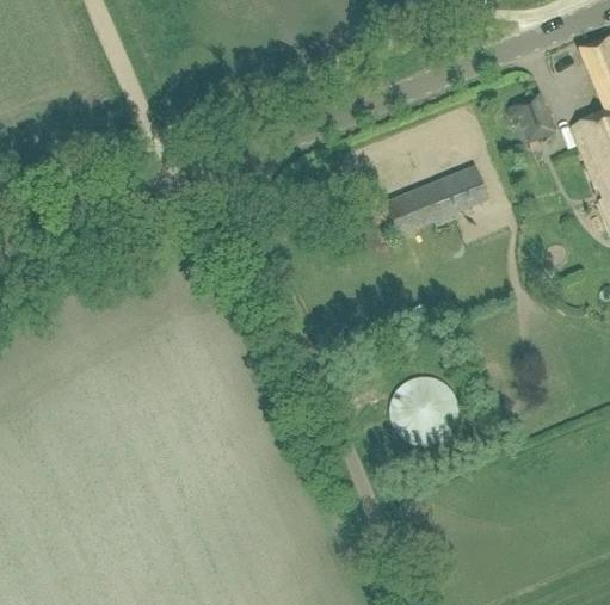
[(609,227),(609,37),(579,50),(605,111),(571,125),(577,147),(603,213),(604,213),(609,227)]
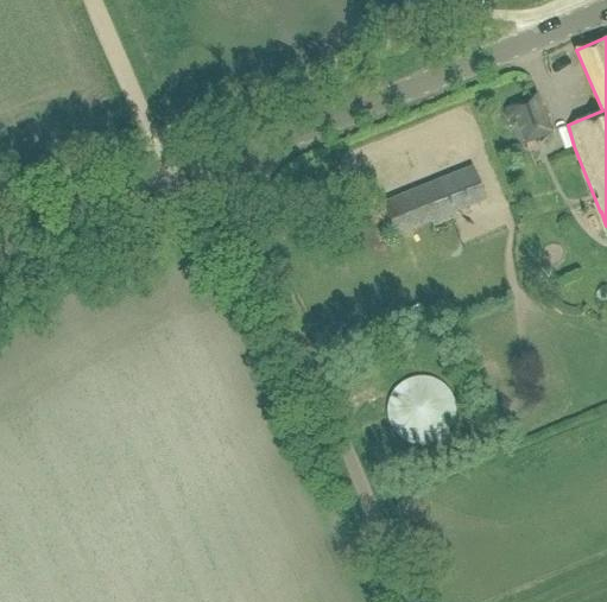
[(503,107),(518,143),(523,140),(525,144),(554,132),(537,92),(507,102),(509,105),(503,107)]
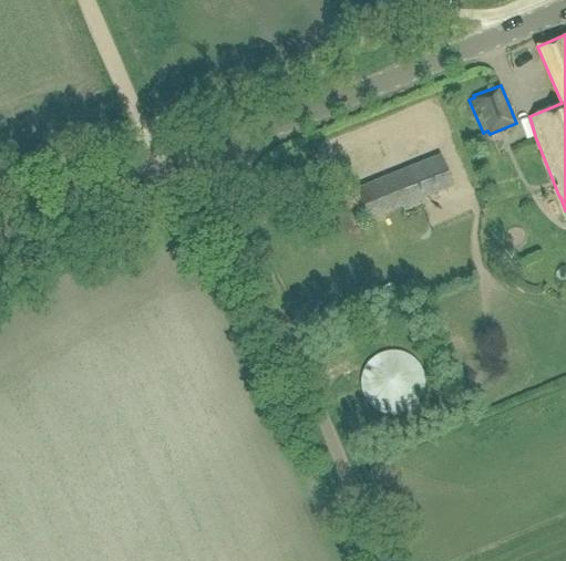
[(505,131),(513,147),(530,139),(522,123),(505,131)]
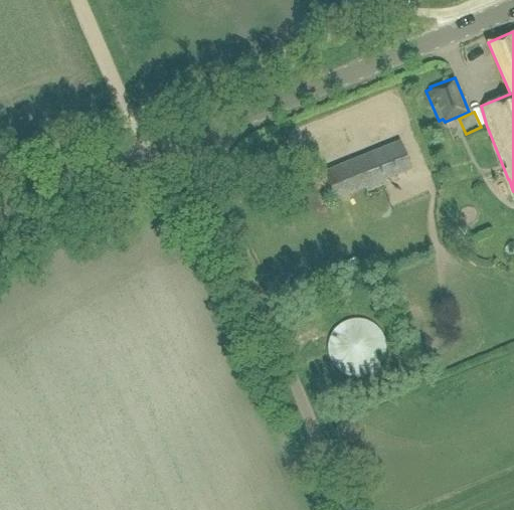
[(409,166),(398,140),(354,158),(364,184),(409,166)]
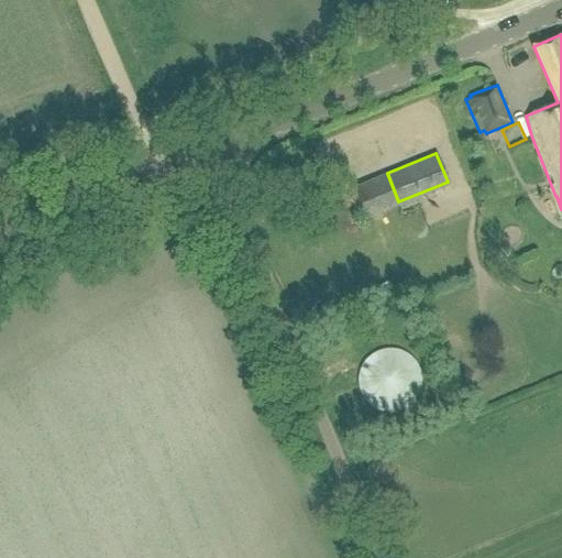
[(419,367),(417,362),(414,358),(409,353),(405,351),(399,349),(395,347),(389,347),(384,347),(378,349),(374,351),(370,353),(365,358),(362,362),(360,367),(357,372),(357,378),(357,383),(359,389),(361,393),(363,397),(367,402),(372,405),(376,407),(382,409),(386,411),(392,411),(397,409),(403,407),(407,405),(411,402),(415,397),(418,393),(420,387),(421,383),(421,378),(420,372),(419,367)]
